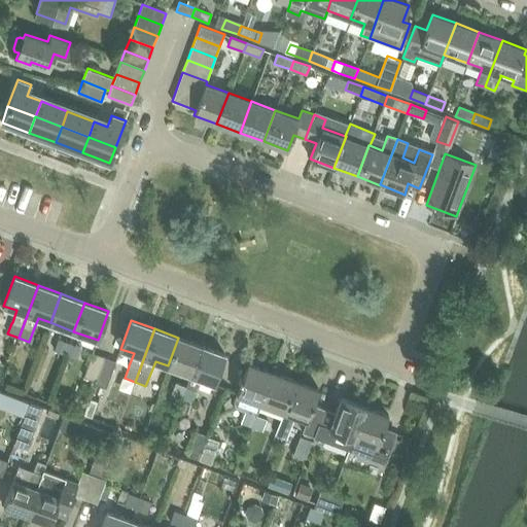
[(190,374),(201,346),(178,338),(168,365),(190,374)]
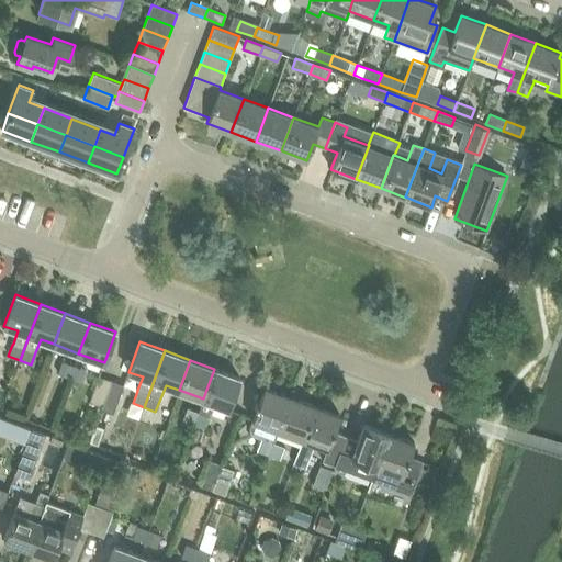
[(69,379),(74,366),(62,361),(57,374),(69,379)]
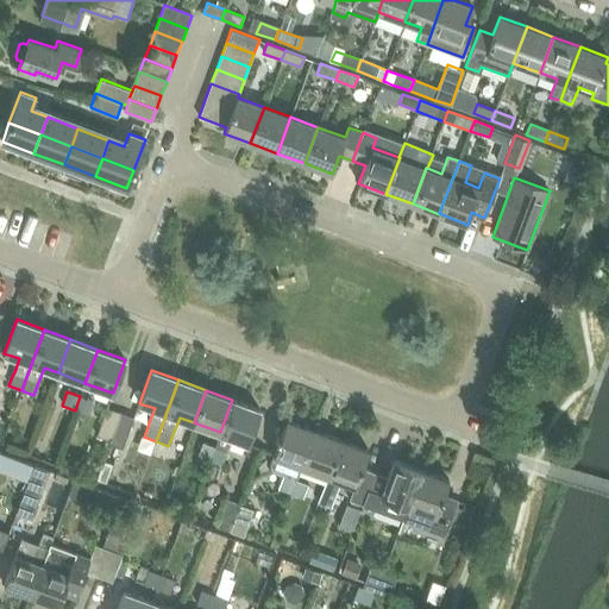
[(80,396),(75,410),(87,414),(92,401),(80,396)]
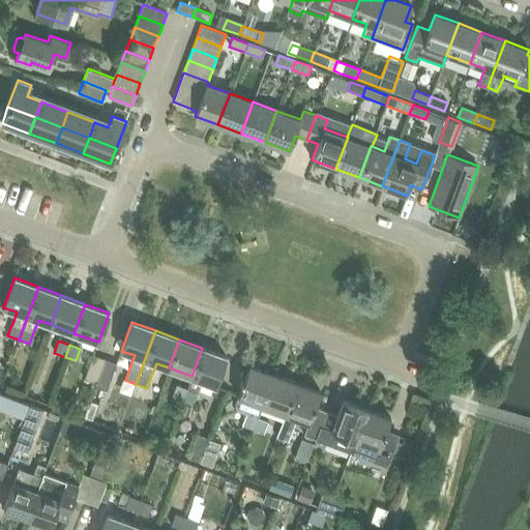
[(192,376),(187,388),(182,401),(194,405),(198,392),(197,392),(202,380),(216,385),(226,357),(202,348),(192,376)]
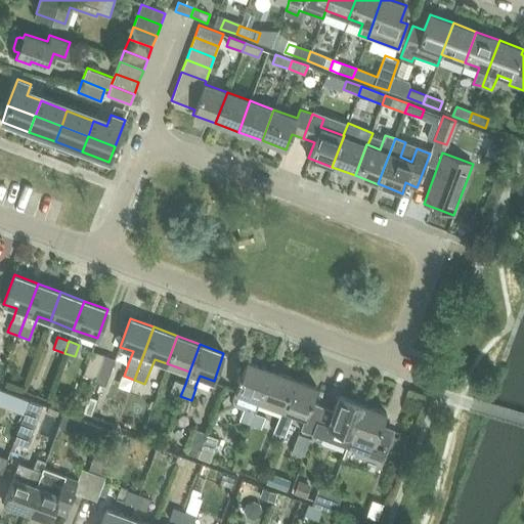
[(94,379),(103,355),(92,350),(83,375),(94,379)]
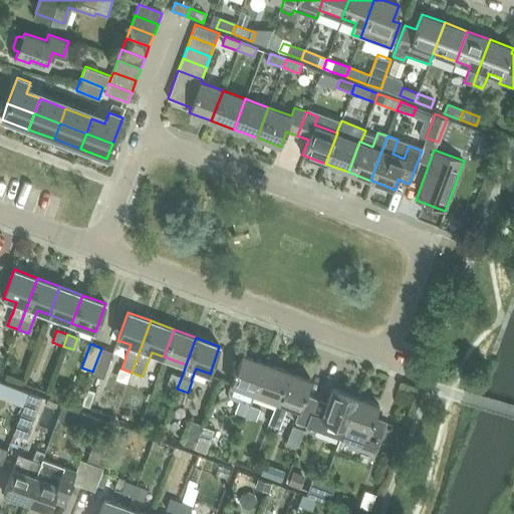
[(101,348),(92,371),(104,375),(113,352),(101,348)]
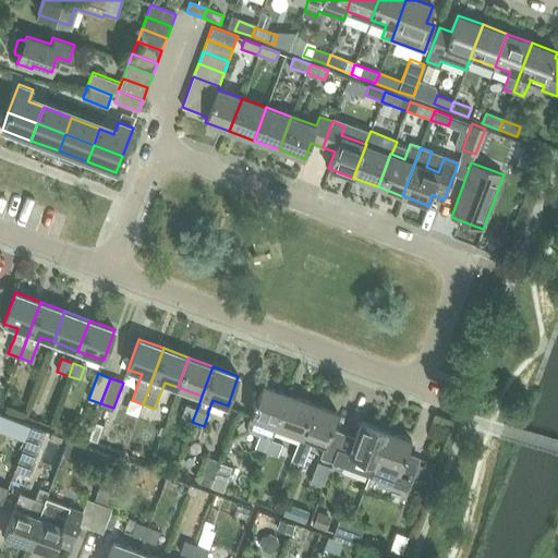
[(276,426),(288,395),(263,385),(251,416),(247,426),(250,433),(259,436),(255,448),(267,452),(271,439),(276,426)]
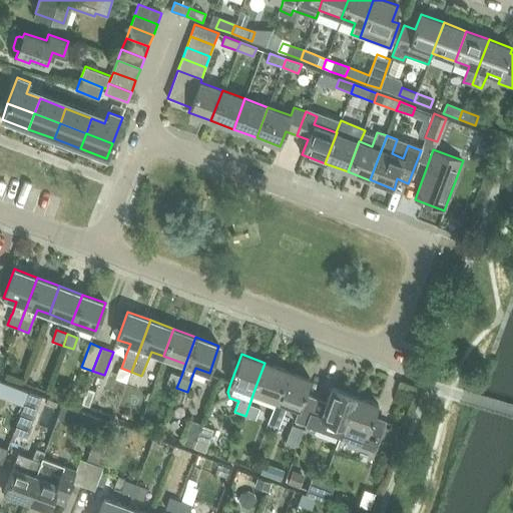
[(277,400),(288,371),(265,363),(253,392),(277,400)]
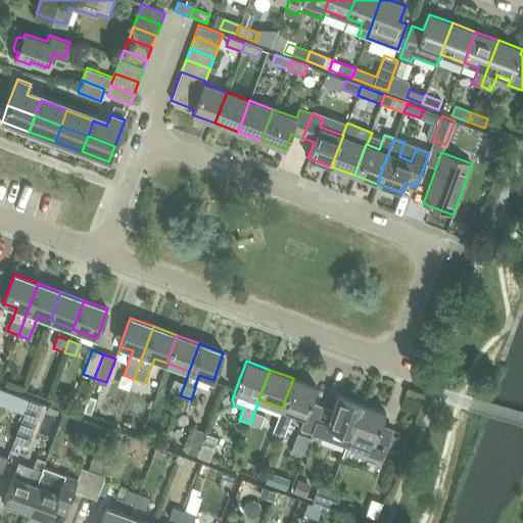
[(314,428),(322,407),(311,402),(316,386),(293,378),(282,408),(293,413),(304,416),(299,430),(311,434),(314,428)]
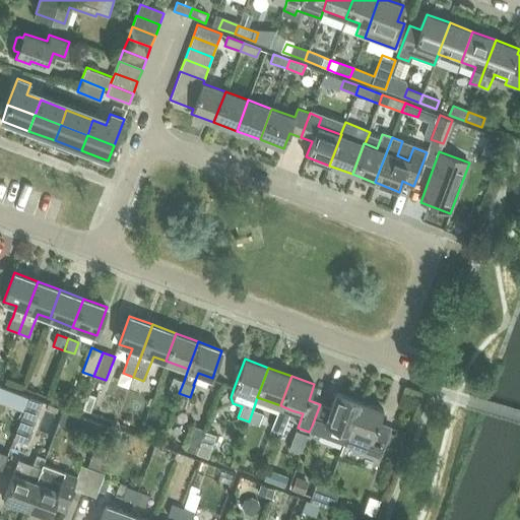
[(179,393),(184,381),(173,377),(169,389),(179,393)]
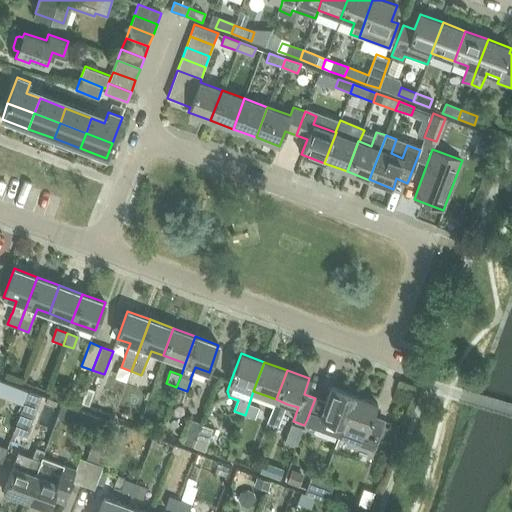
[(0,379),(0,394),(23,404),(29,391),(0,379)]
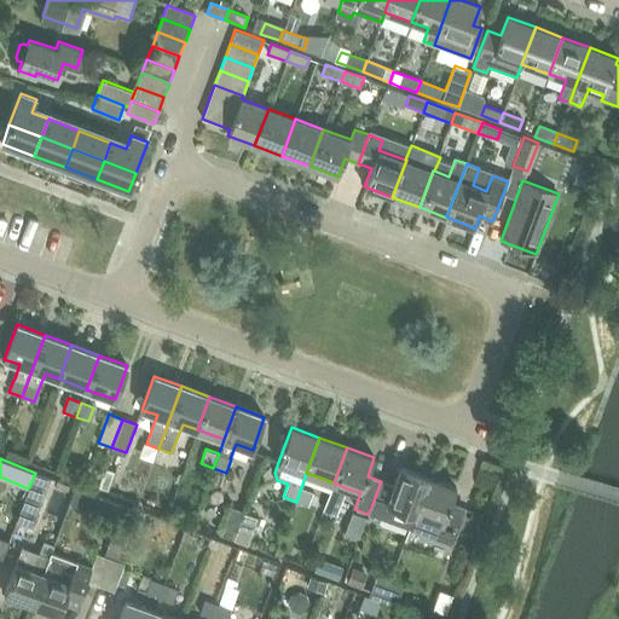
[(409,530),(428,478),(400,467),(393,486),(381,481),(371,507),(368,514),(409,530)]
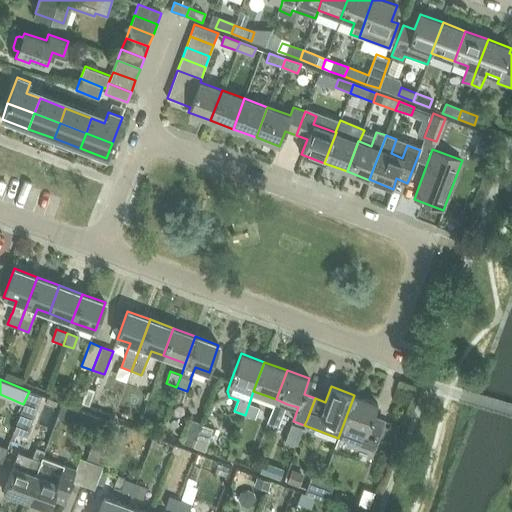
[(86,388),(80,403),(88,406),(93,391),(86,388)]
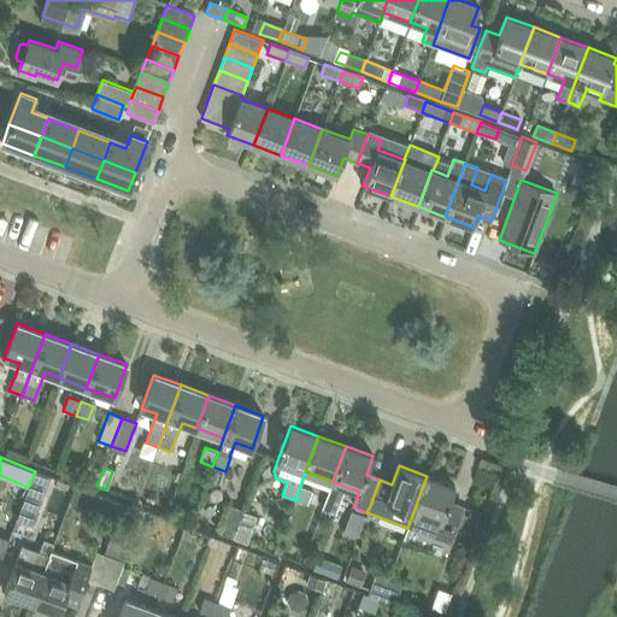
[(31,524),(50,477),(51,476),(36,471),(18,519),(31,524)]
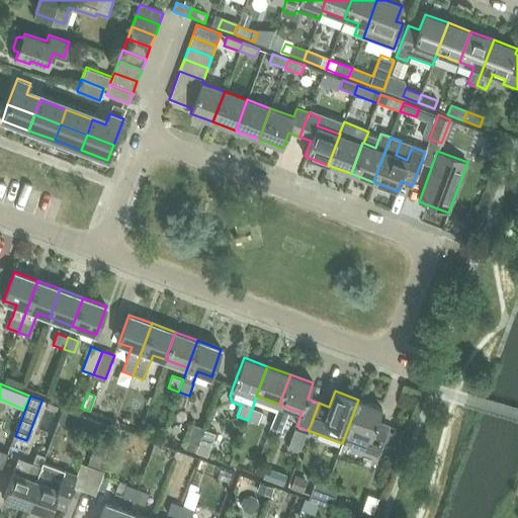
[(381,409),(358,400),(342,443),(377,456),(389,426),(377,421),(381,409)]
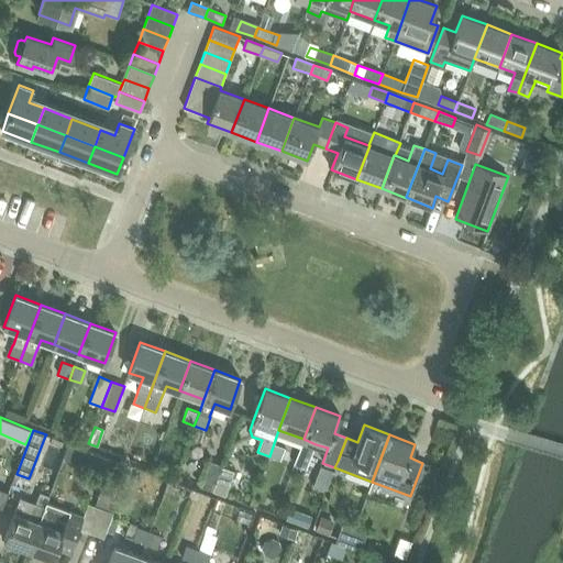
[(304,439),(295,464),(307,468),(311,457),(316,444),(304,439)]
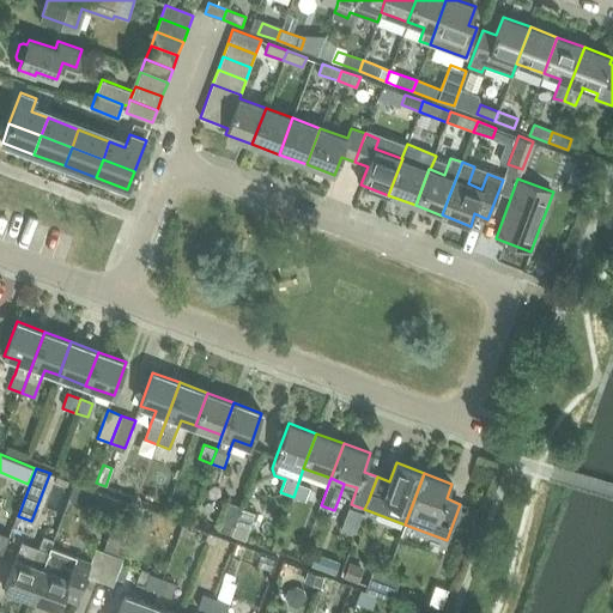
[(298,483),(293,497),(305,502),(310,487),(298,483)]
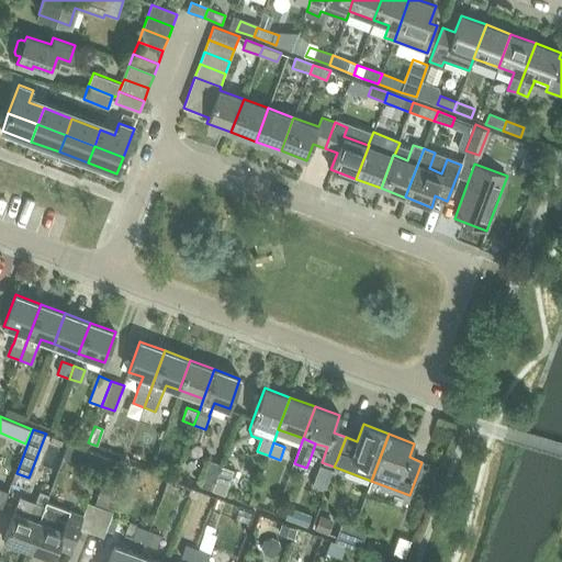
[(211,490),(221,464),(209,460),(199,485),(211,490)]
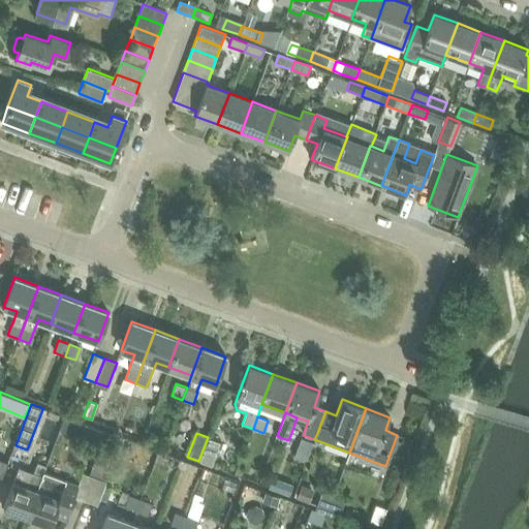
[(212,465),(221,441),(210,437),(200,461),(212,465)]
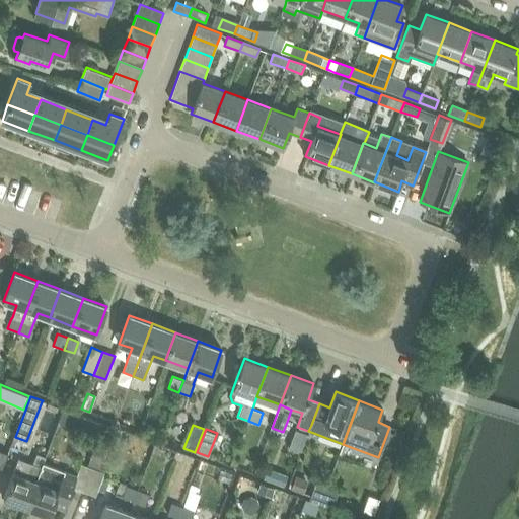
[(95,452),(90,466),(104,471),(109,458),(95,452)]
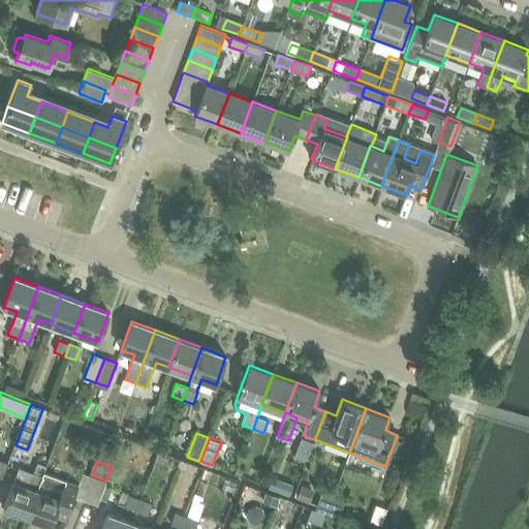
[(44,470),(45,466),(37,463),(33,473),(19,467),(3,508),(27,517),(44,470)]
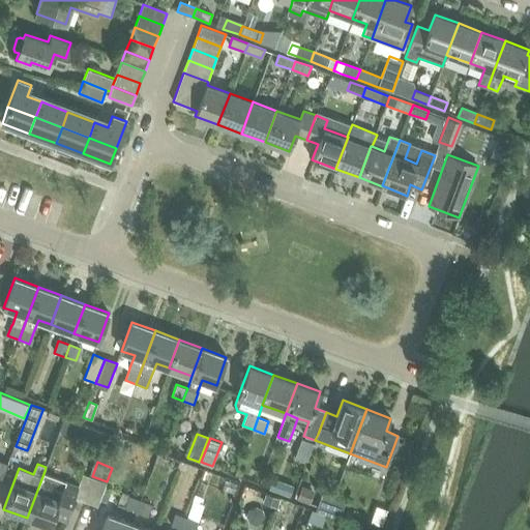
[(45,471),(27,518),(50,526),(54,516),(65,520),(74,498),(79,484),(45,471)]
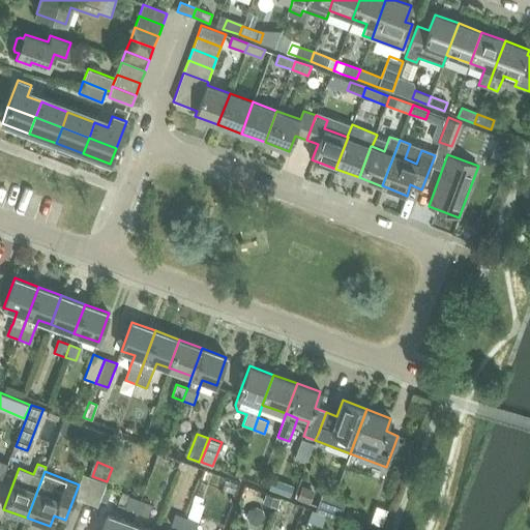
[(85,502),(94,478),(83,474),(79,484),(74,498),(85,502)]
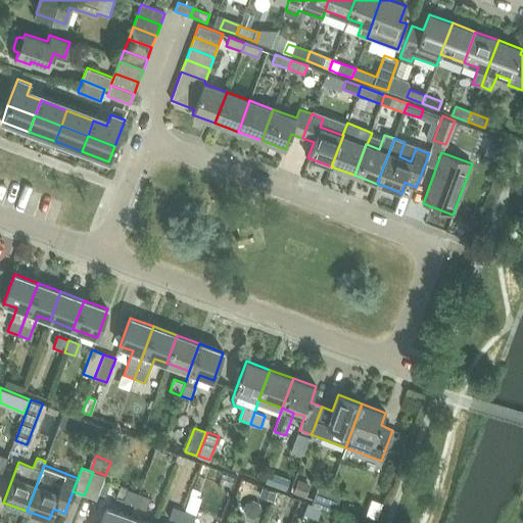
[(93,472),(84,495),(96,500),(104,476),(93,472)]
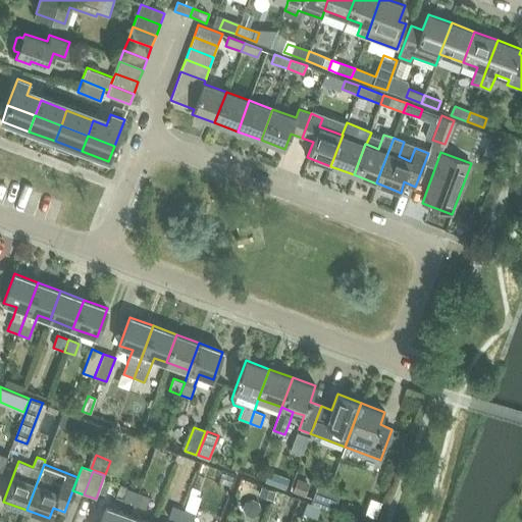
[(278,475),(275,485),(285,489),(290,479),(278,475)]
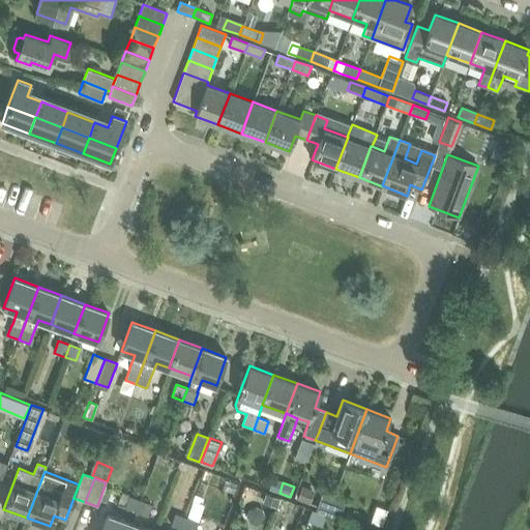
[(301,487),(297,498),(308,503),(314,491),(301,487)]
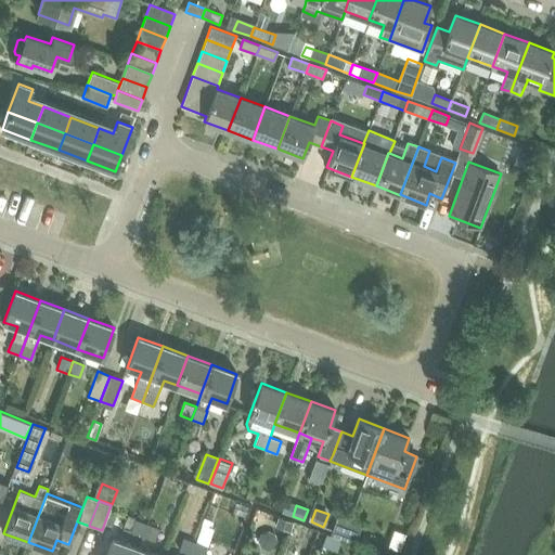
[(276,518),(273,527),(287,532),(291,523),(276,518)]
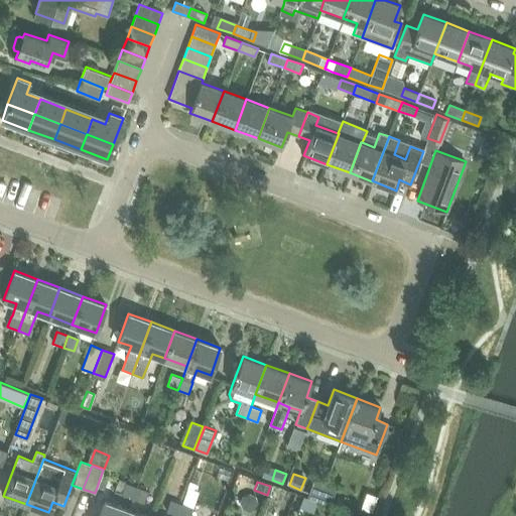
[(132,499),(136,488),(125,484),(121,495),(124,497),(132,499)]
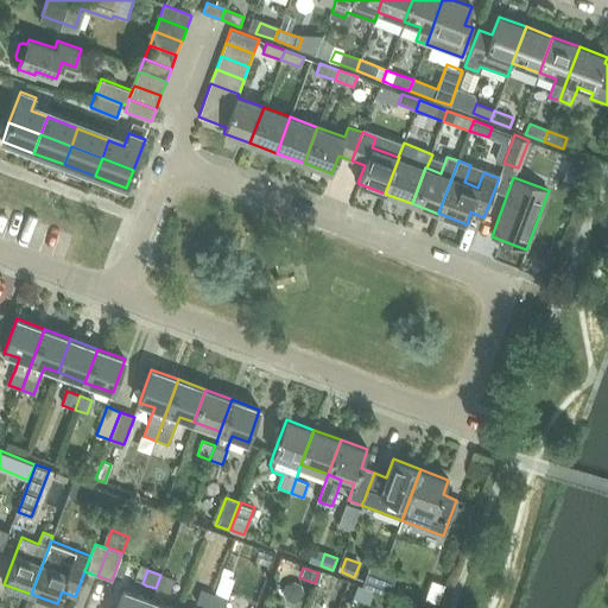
[(367,572),(363,581),(361,586),(388,596),(394,582),(367,572)]
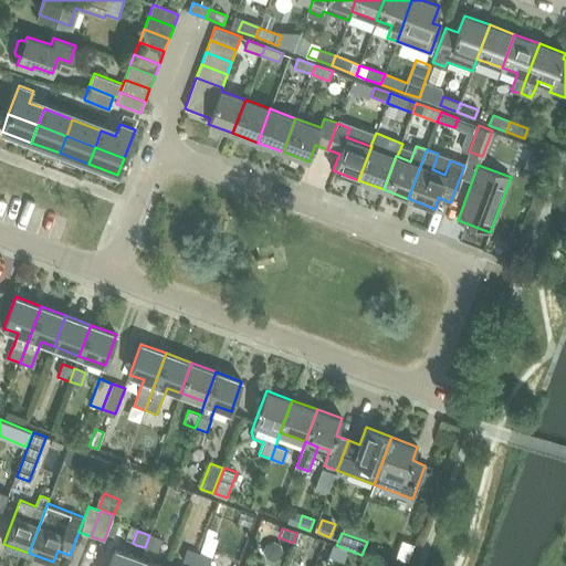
[(149,535),(145,547),(157,552),(159,548),(163,538),(149,535)]
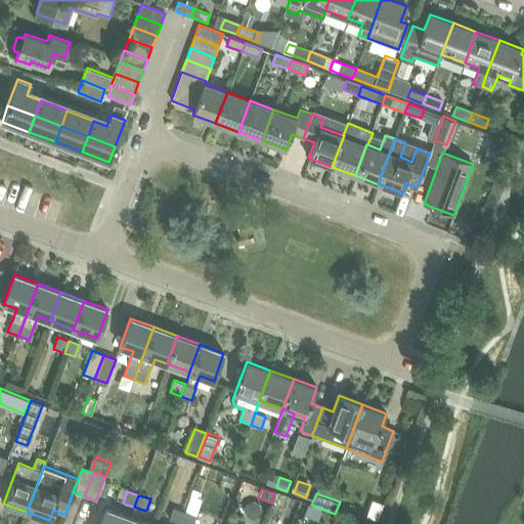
[(190,495),(184,512),(197,516),(202,499),(190,495)]
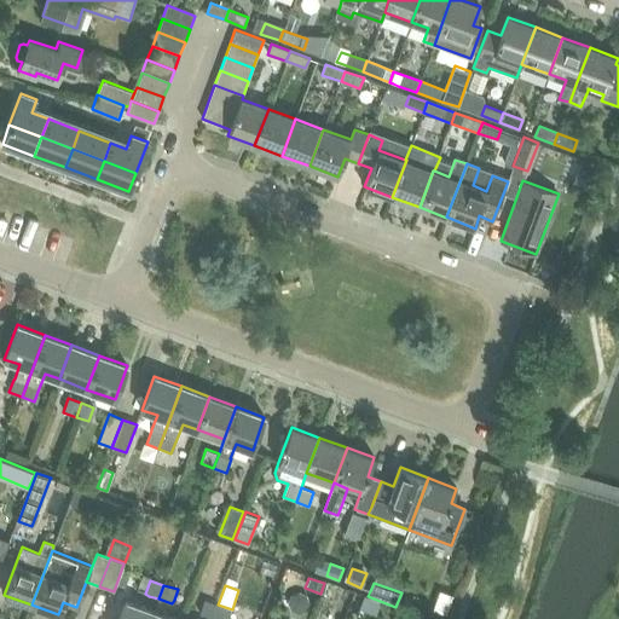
[(213,618),(218,605),(204,600),(200,613),(213,618)]
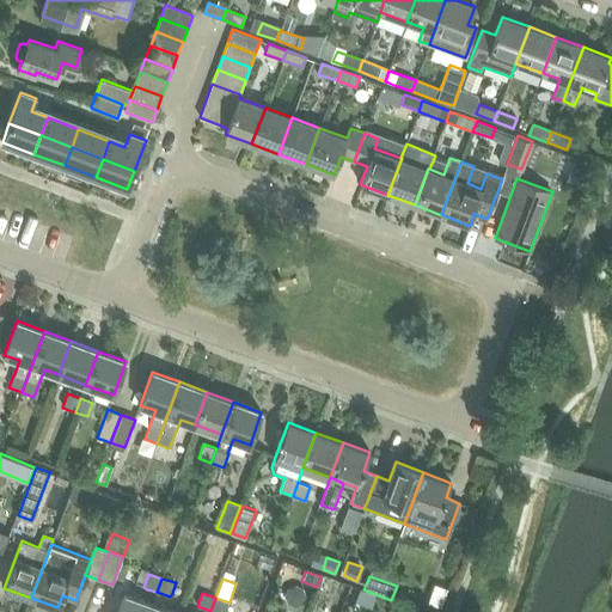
[(148,611),(152,604),(124,594),(117,611),(148,611)]
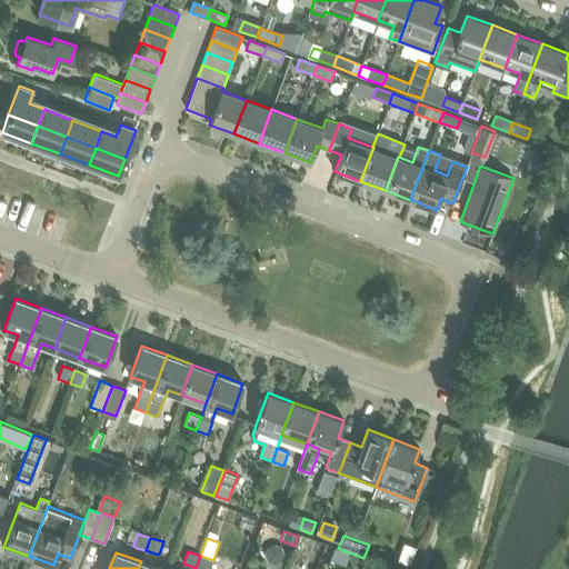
[(200,556),(196,568),(197,568),(209,568),(213,560),(200,556)]
